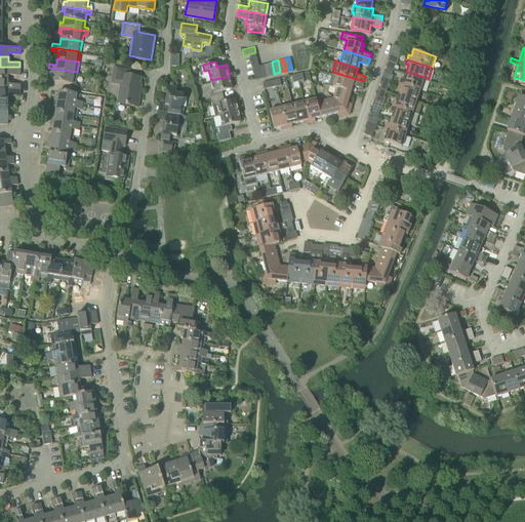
[(272,62),(265,63),(268,75),(274,74),(272,62)]
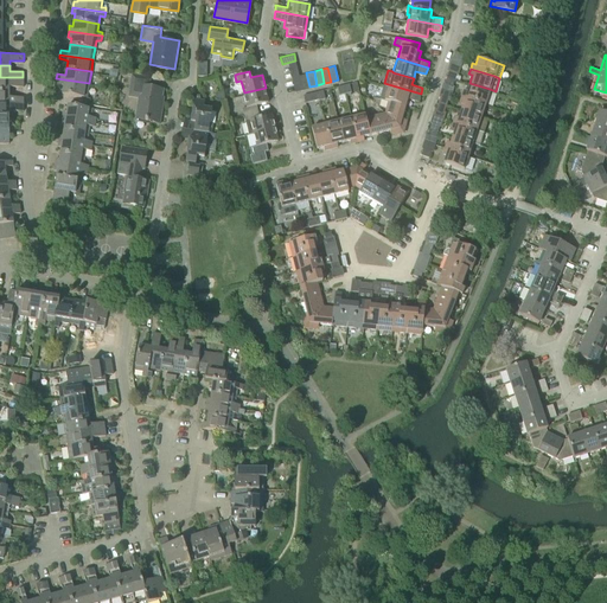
[(159,120),(164,96),(161,96),(163,88),(149,85),(151,76),(133,72),(129,94),(140,96),(138,111),(146,113),(146,119),(159,120)]
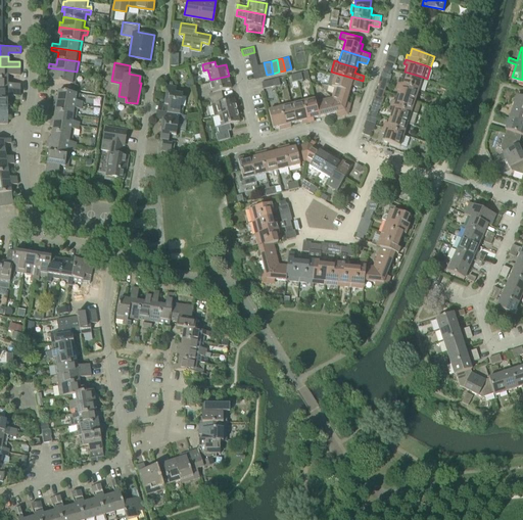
[(267,75),(264,62),(257,64),(260,77),(267,75)]
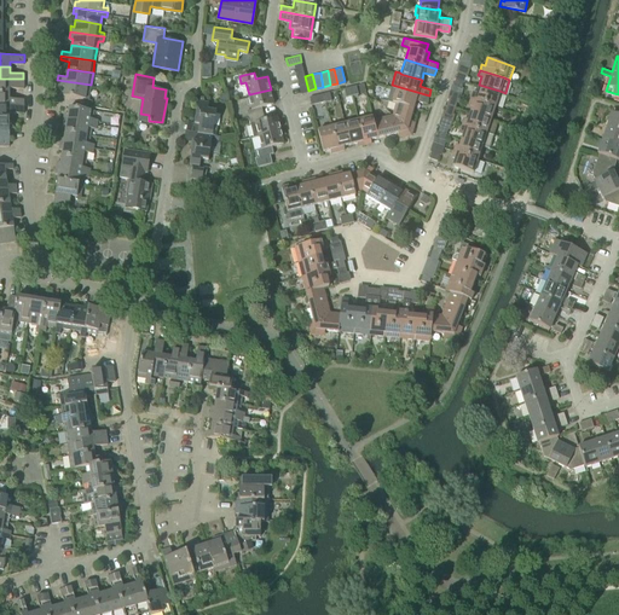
[(0,79),(0,91),(10,92),(10,87),(24,87),(23,79),(0,79)]
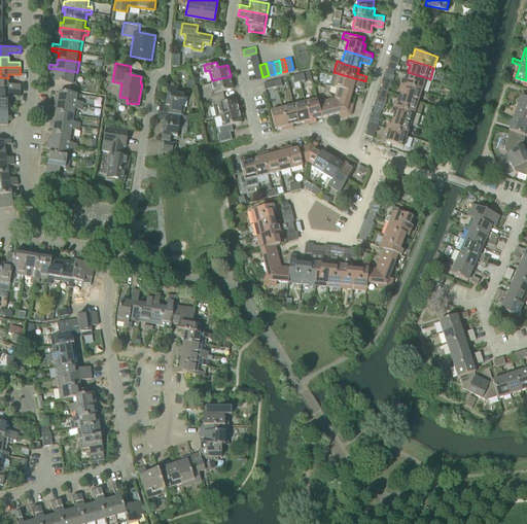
[(77,72),(48,68),(48,72),(56,73),(55,80),(75,83),(77,72)]
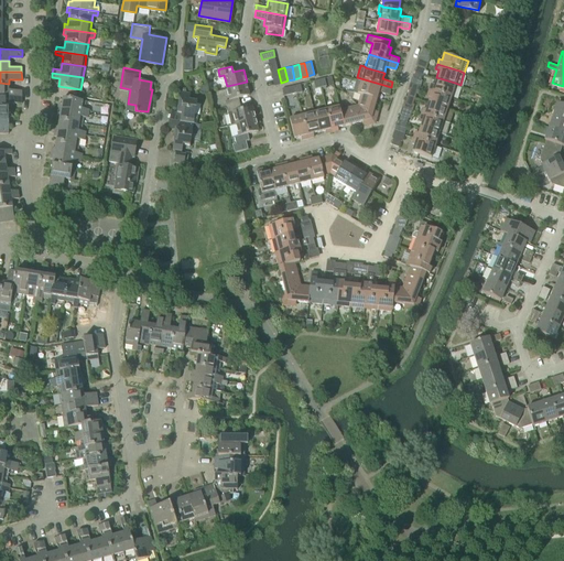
[(391,87),(357,77),(353,89),(361,93),(361,92),(378,96),(379,90),(389,93),(391,87)]
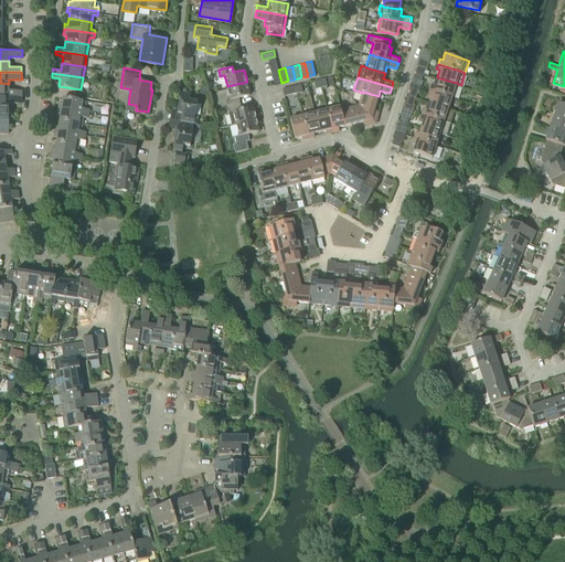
[(432,83),(429,88),(452,95),(456,83),(437,77),(435,84),(432,83)]
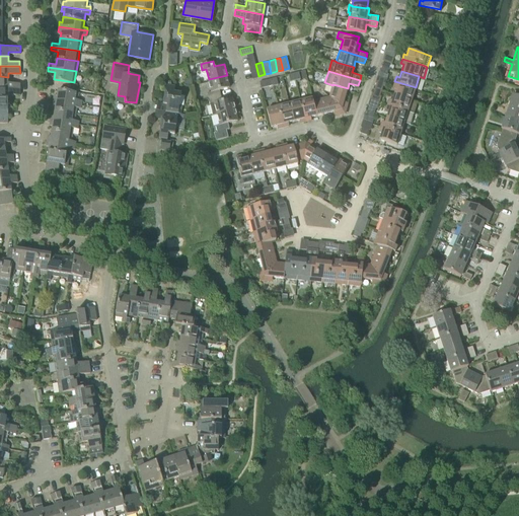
[(227,75),(209,79),(211,90),(207,91),(209,96),(221,93),(220,88),(229,85),(227,75)]
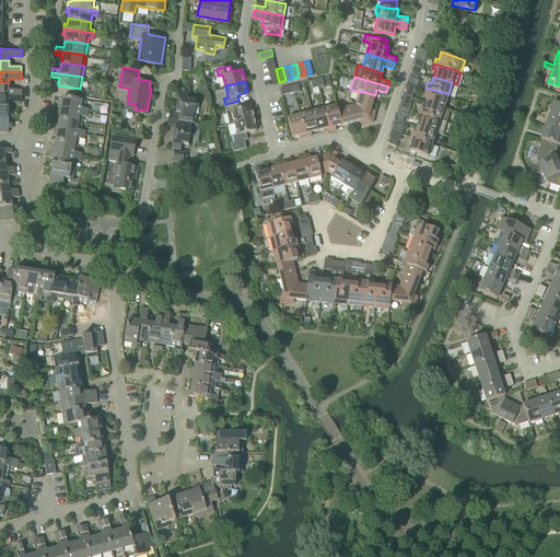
[(9,83),(0,82),(0,93),(22,94),(22,88),(9,88),(9,83)]
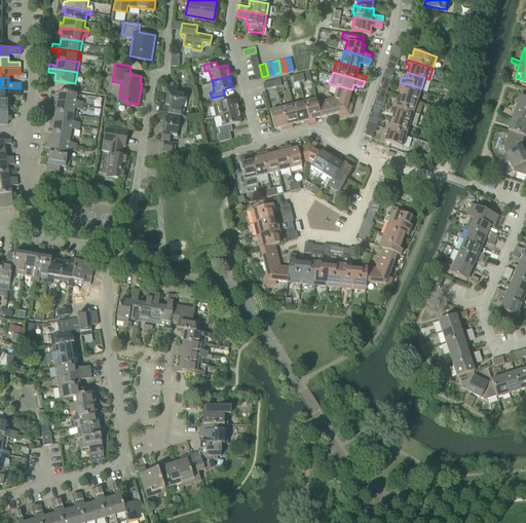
[(276,84),(274,78),(263,81),(265,87),(276,84)]
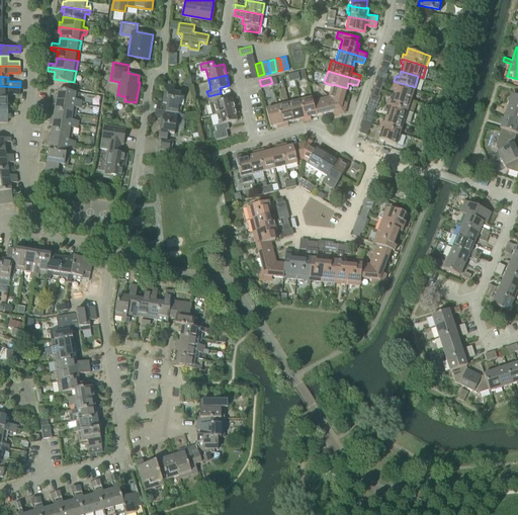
[(415,87),(394,81),(393,85),(396,86),(394,93),(411,98),(415,87)]
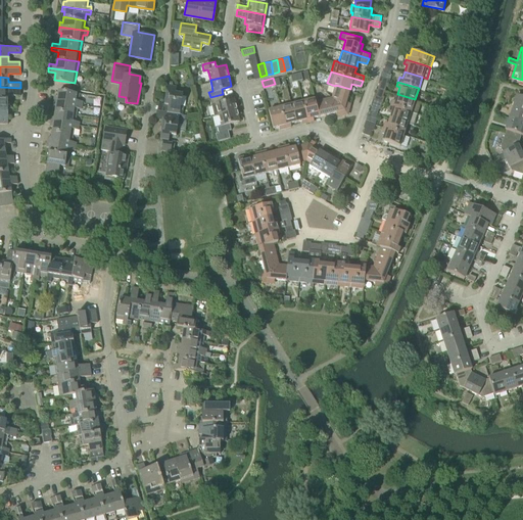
[(168,110),(180,112),(183,92),(176,91),(177,85),(168,84),(164,103),(169,103),(168,110)]
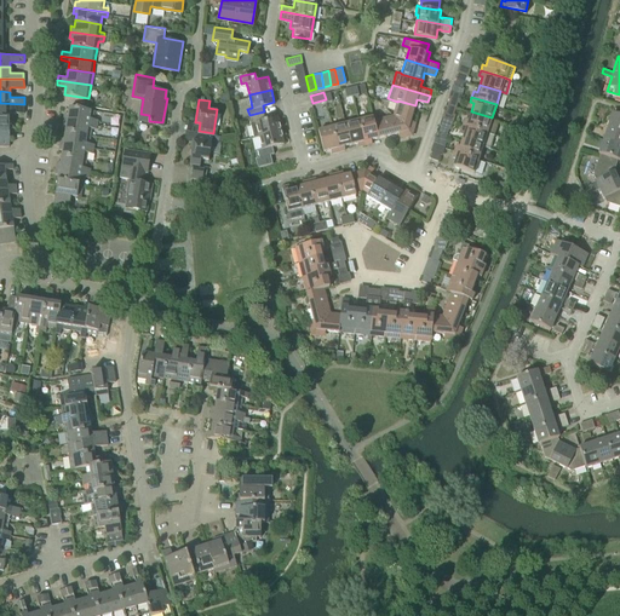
[(397,102),(394,114),(413,133),(415,124),(411,122),(415,105),(397,101),(397,102)]
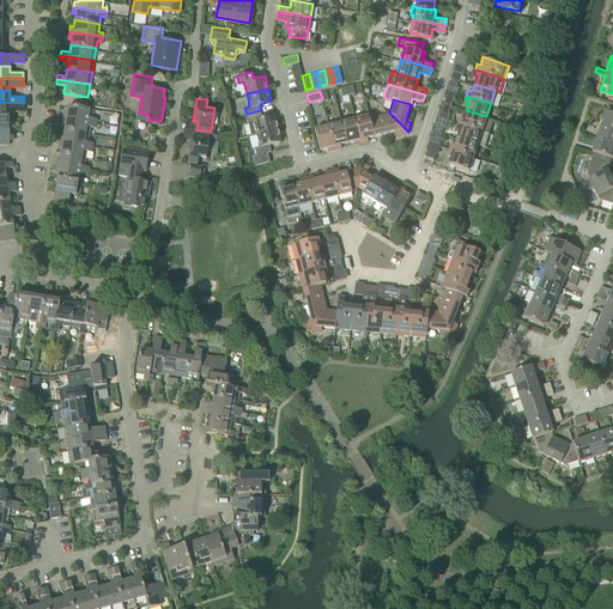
[(0,102),(0,114),(10,115),(10,110),(24,110),(24,103),(0,102)]
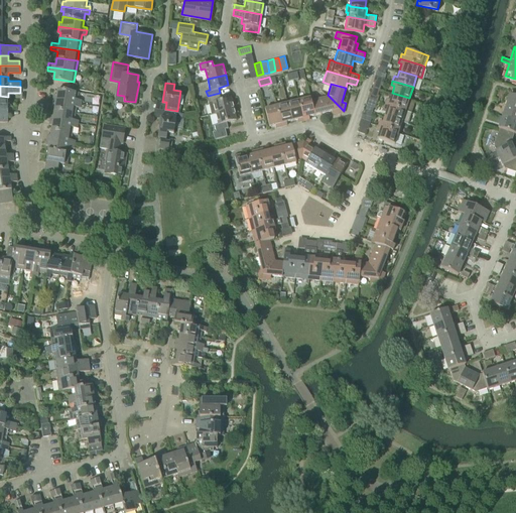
[(53,93),(52,97),(81,102),(82,98),(78,98),(79,91),(57,87),(56,93),(53,93)]
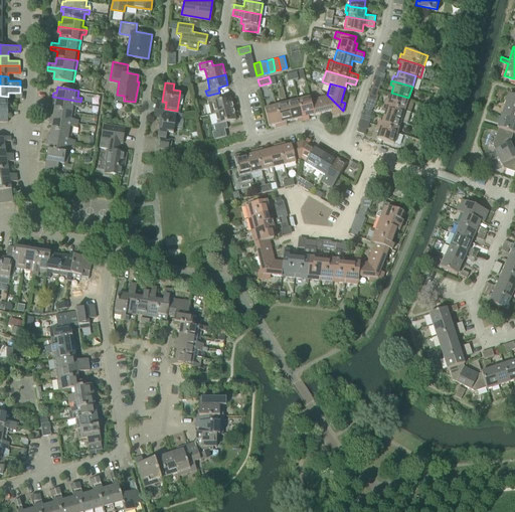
[(219,93),(207,96),(211,113),(215,112),(215,111),(233,107),(230,96),(220,99),(219,93)]
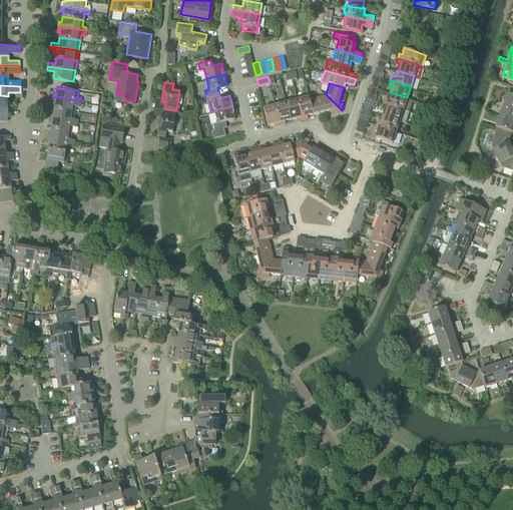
[(407,97),(390,92),(388,98),(385,97),(383,101),(409,110),(413,100),(407,98),(407,97)]
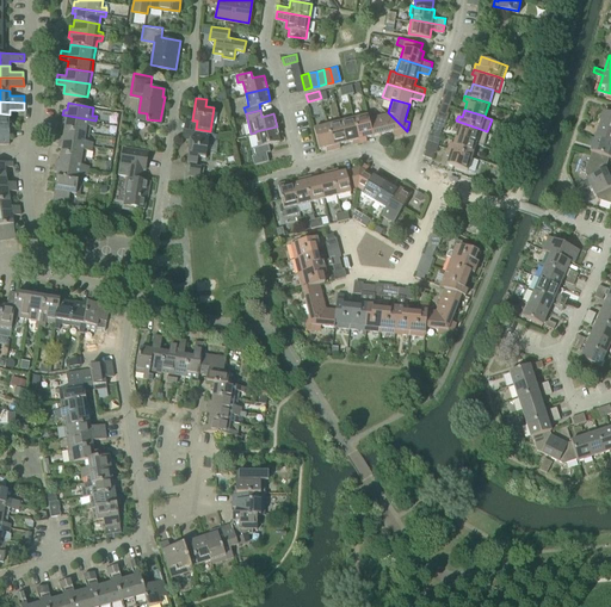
[(599,123),(610,127),(610,111),(604,110),(599,123)]
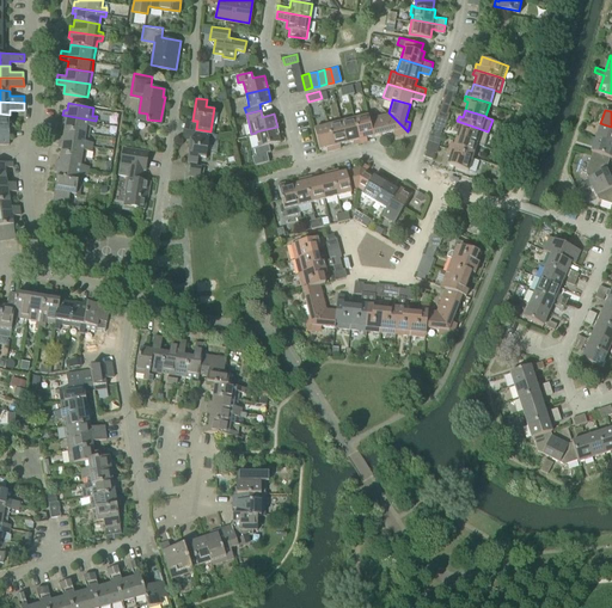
[(389,112),(369,117),(368,117),(373,135),(397,129),(398,134),(408,131),(389,112)]
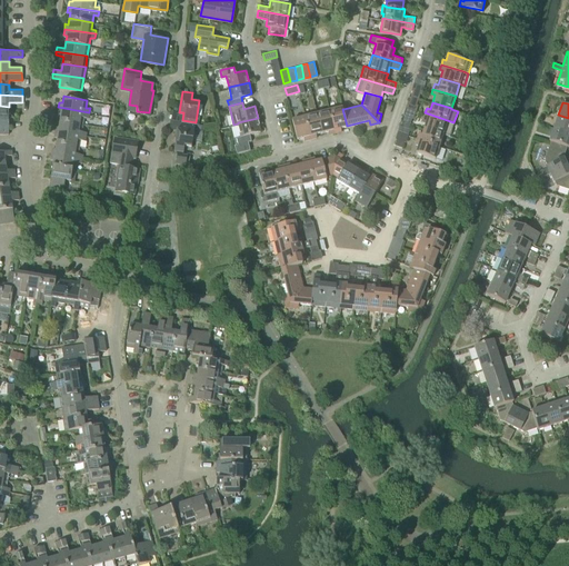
[(342,109),(343,109),(342,106),(330,109),(336,131),(341,130),(340,127),(347,126),(342,109)]
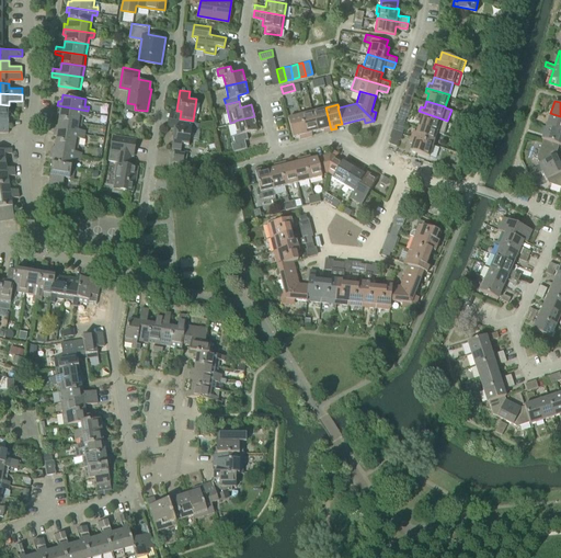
[(88,111),(57,105),(57,112),(60,112),(59,117),(82,121),(83,114),(88,115),(88,111)]
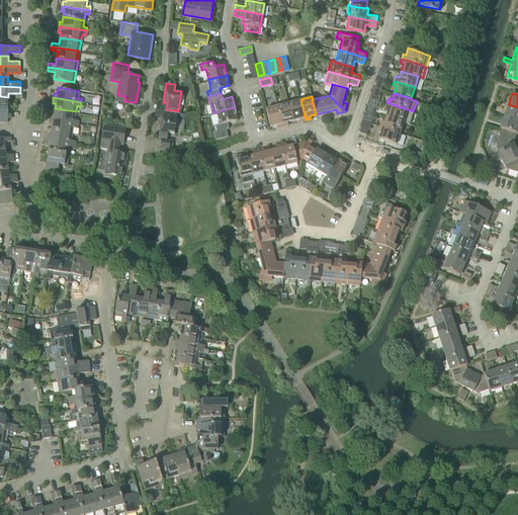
[(300,99),(288,101),(293,119),(299,117),(300,121),(306,119),(300,99)]
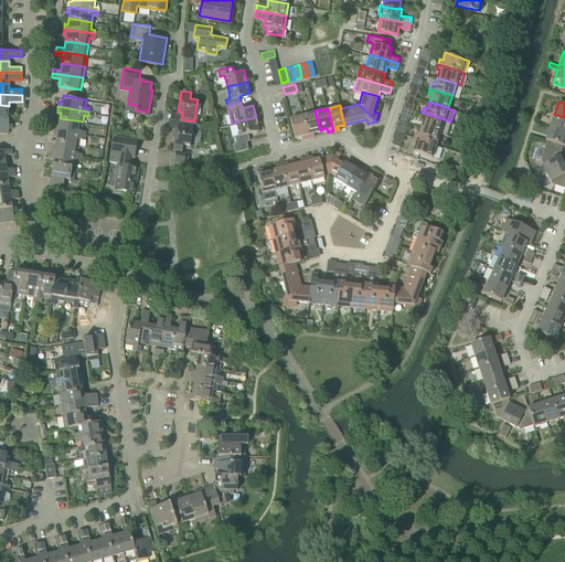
[(320,130),(315,110),(302,114),(308,137),(313,136),(313,133),(320,130)]
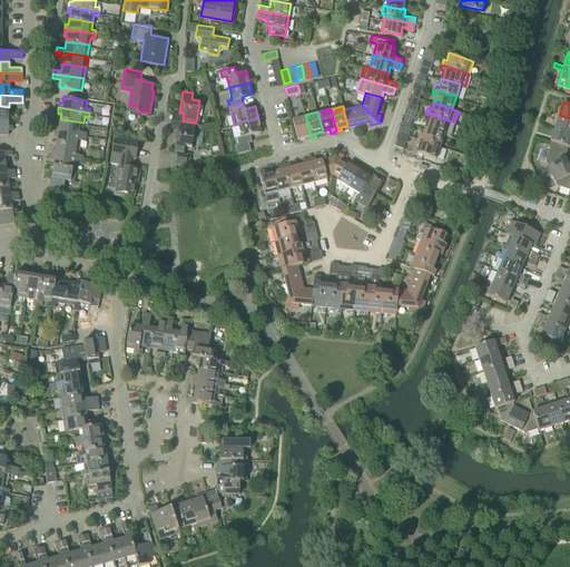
[(454,123),(425,113),(424,118),(428,119),(425,126),(444,133),(451,135),(454,123)]
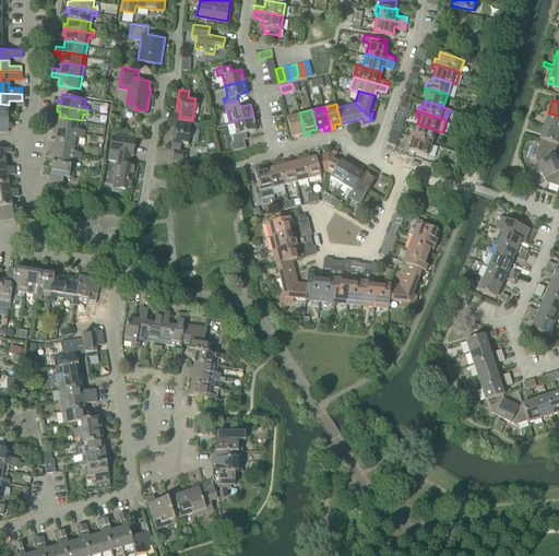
[(305,135),(299,113),(287,116),(292,135),(299,133),(300,137),(305,135)]
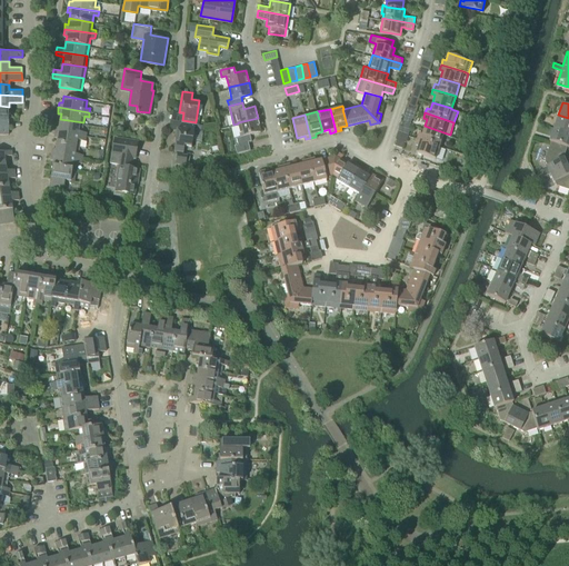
[(568,118),(558,115),(553,127),(568,131),(568,118)]
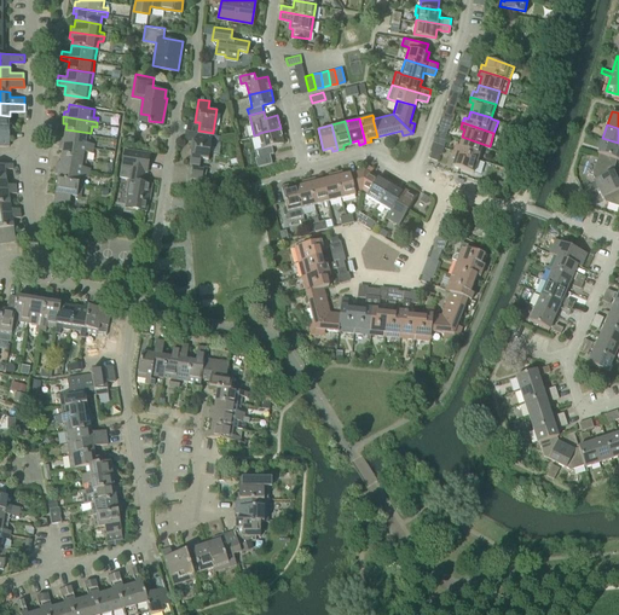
[(258,148),(259,155),(255,156),(258,164),(272,161),(270,152),(273,151),(272,144),(284,141),(281,128),(259,133),(259,134),(261,146),(258,148)]
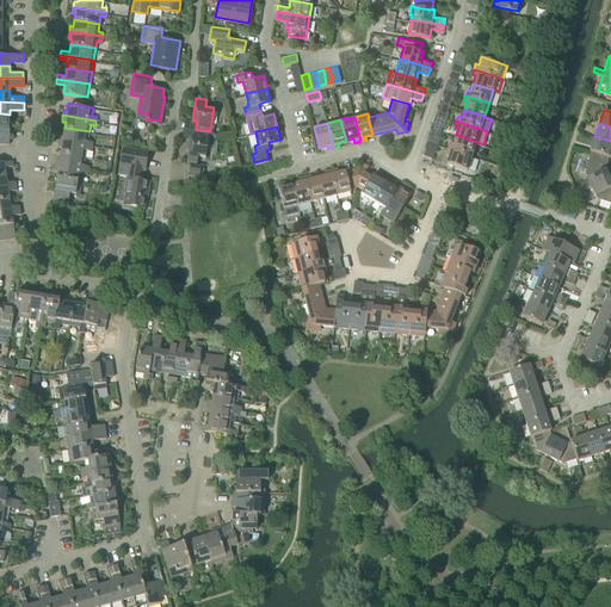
[(60,134),(59,140),(92,144),(94,132),(90,132),(90,131),(65,128),(63,134),(60,134)]
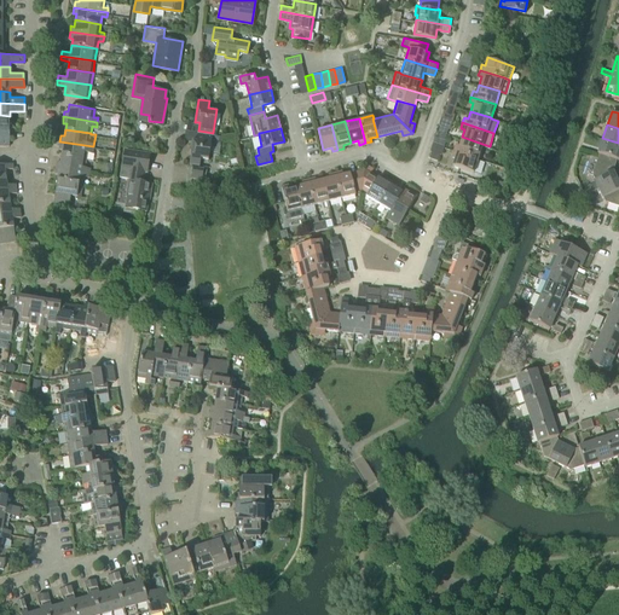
[(191,175),(202,178),(206,177),(207,168),(198,167),(201,156),(209,157),(210,144),(220,145),(223,134),(213,133),(198,131),(196,139),(194,139),(190,162),(192,162),(194,162),(192,166),(191,175)]
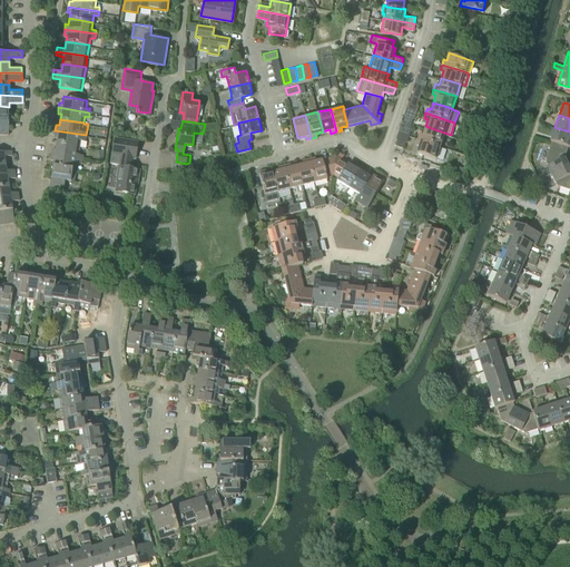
[(420,132),(418,137),(440,145),(444,133),(425,126),(423,133),(420,132)]
